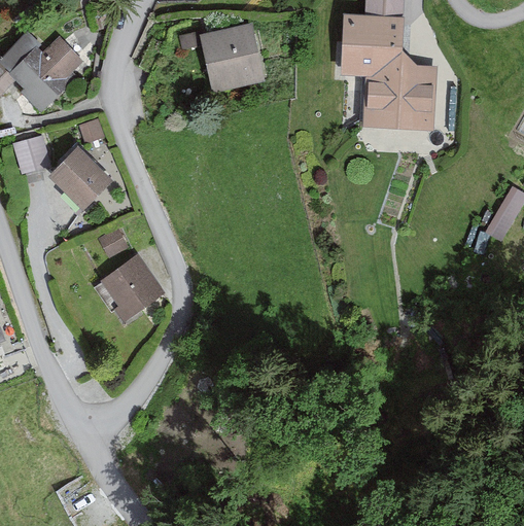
[(432,68),(413,67),(402,53),(405,19),(345,14),(340,79),(369,81),(367,106),(362,106),(360,127),(427,132),(432,68)]
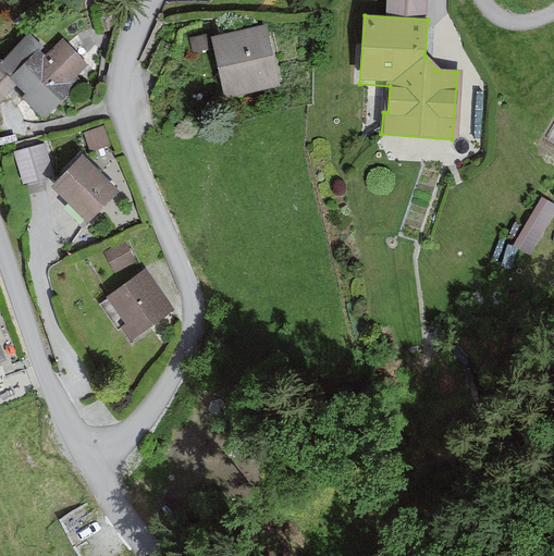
[(265,29),(212,40),(225,99),(278,88),(265,29)]
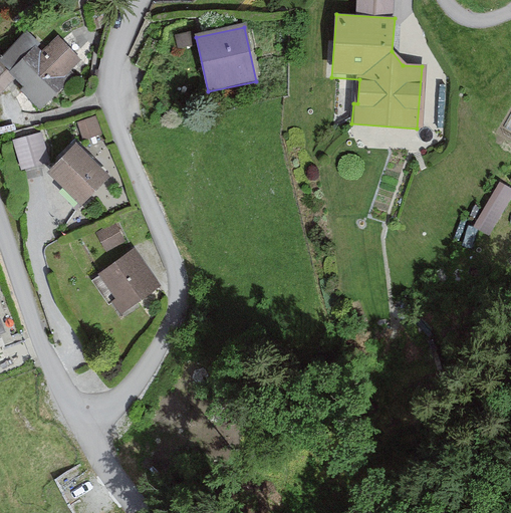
[(77,61),(52,38),(38,52),(32,46),(8,71),(22,85),(19,88),(39,108),(63,83),(60,80),(77,61)]
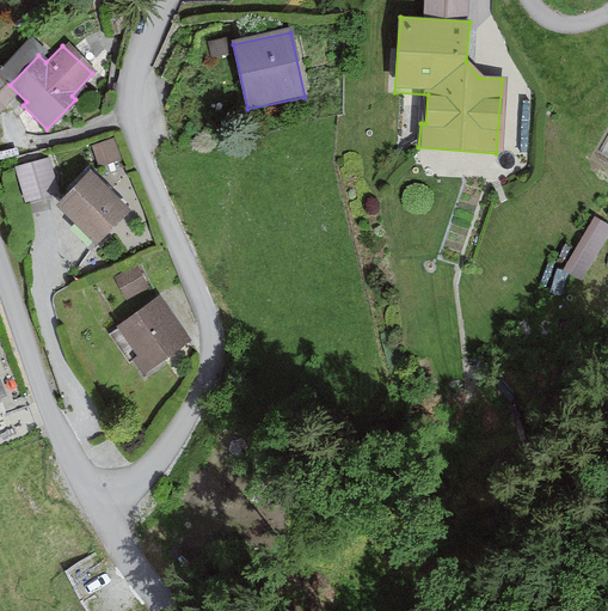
[(110,140),(90,147),(97,167),(116,162),(110,140)]
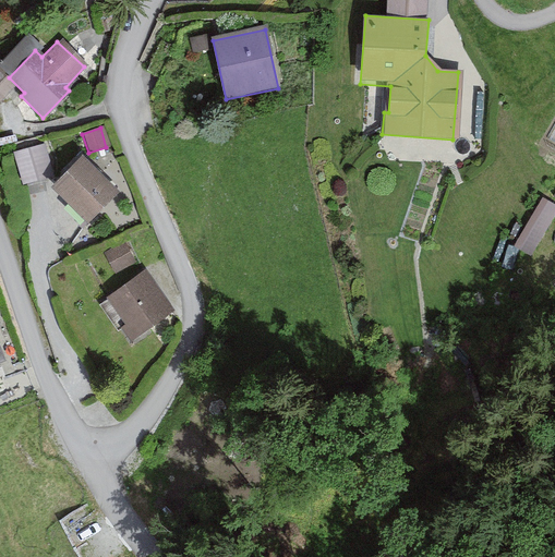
[(11,150),(22,182),(51,172),(40,141),(11,150)]
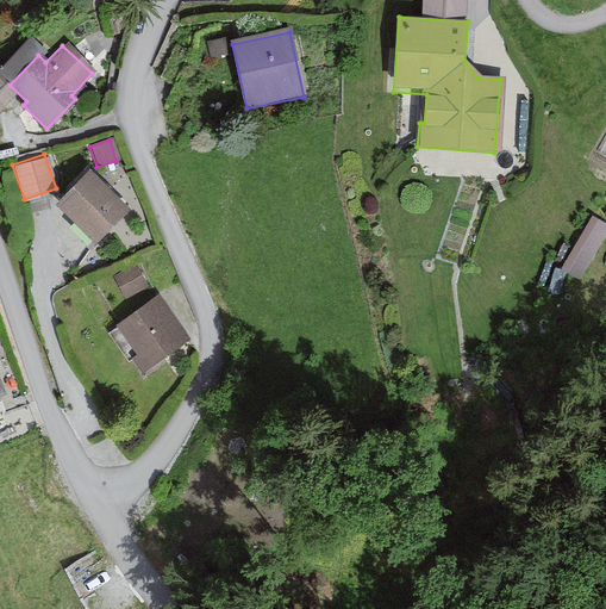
[(127,207),(85,171),(55,205),(98,242),(127,207)]
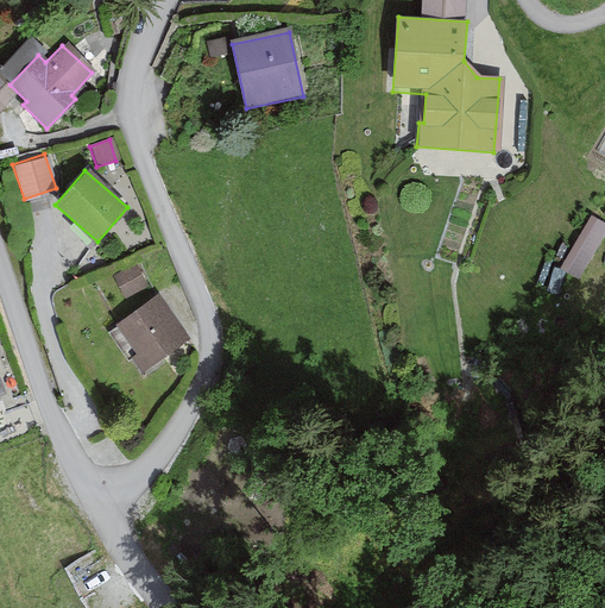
[(586,213),(561,265),(579,275),(604,221),(586,213)]
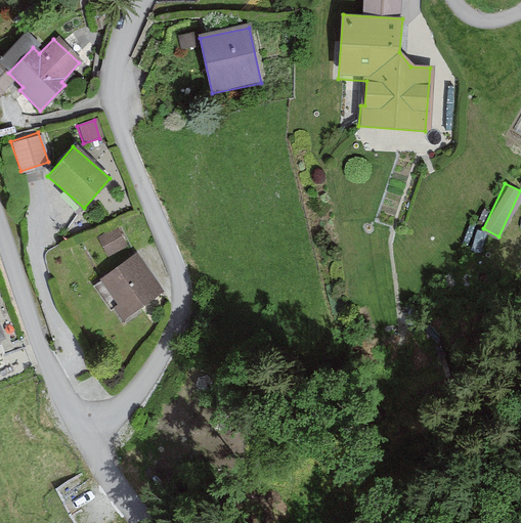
[(159,293),(133,256),(95,281),(121,319),(159,293)]
